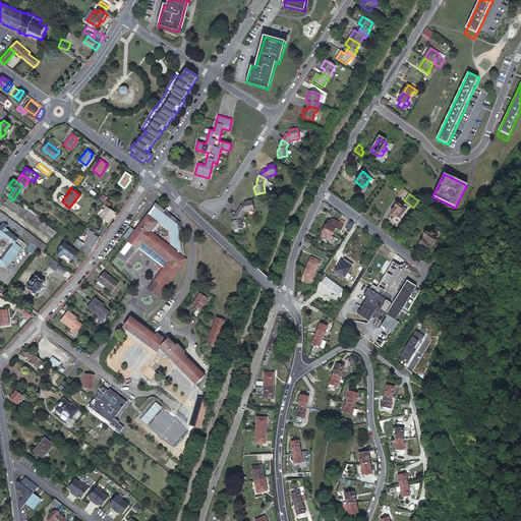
[(238,209),(236,212),(242,216),(244,212),(253,211),(251,200),(244,201),(243,204),(243,206),(240,207),(239,209),(238,209)]
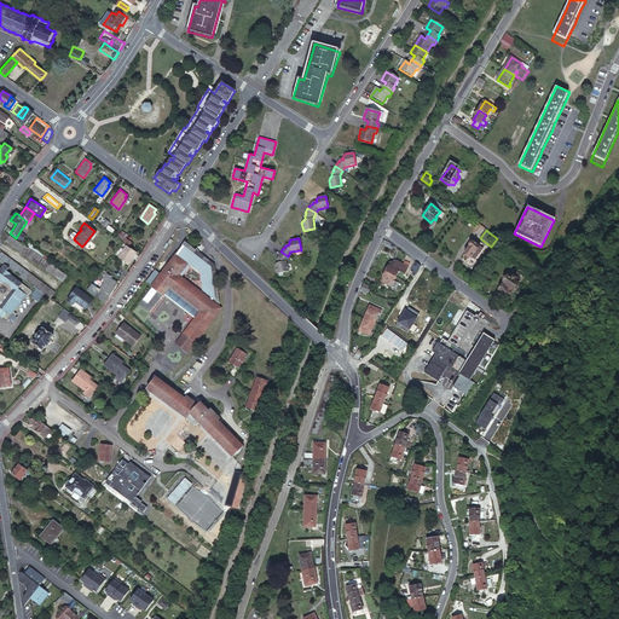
[(472,242),(463,254),(464,255),(463,256),(468,260),(469,258),(469,259),(470,258),(474,260),(476,256),(480,252),(481,249),(475,244),(476,243),(474,242),(473,243),(472,242)]
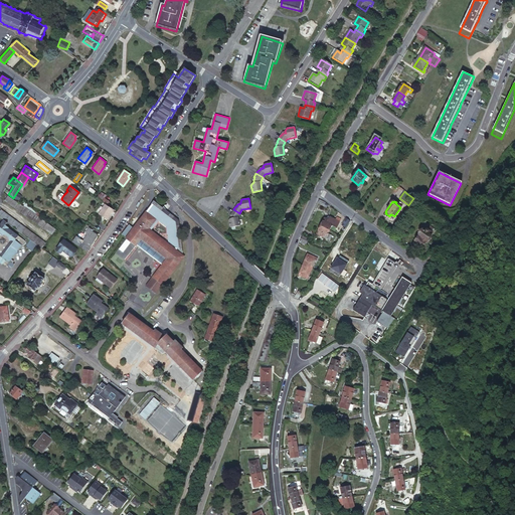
[(148,209),(146,211),(156,219),(149,228),(151,230),(158,220),(166,226),(168,242),(174,247),(174,248),(176,249),(177,248),(181,252),(178,220),(165,211),(166,210),(162,208),(154,202),(148,209)]
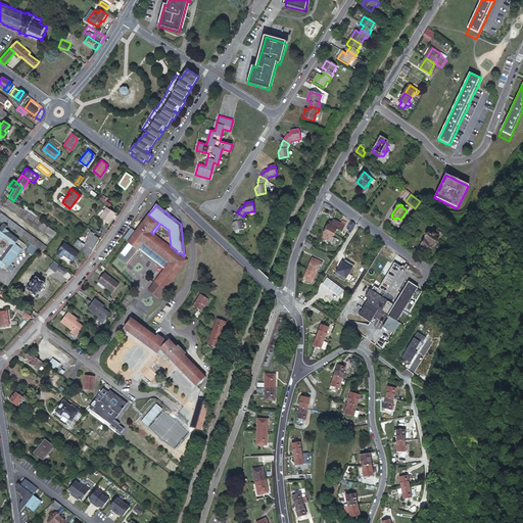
[(29,212),(31,215),(34,217),(35,218),(37,215),(28,208),(26,211),(28,212),(29,212)]
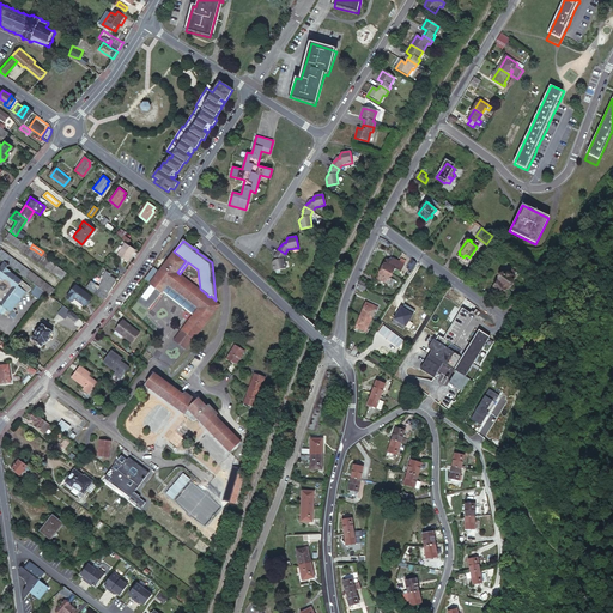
[(123,249),(114,263),(123,268),(129,258),(128,256),(129,254),(123,249)]
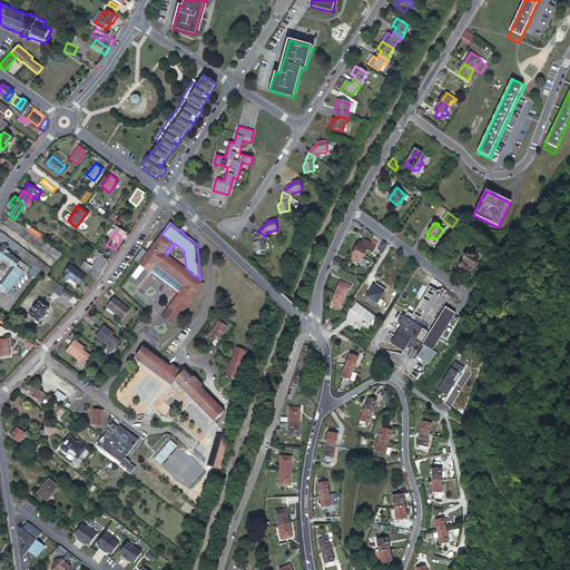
[(254,252),(256,252),(259,251),(265,249),(263,239),(265,236),(258,232),(256,236),(257,236),(255,238),(256,242),(254,242),(253,244),(254,252)]
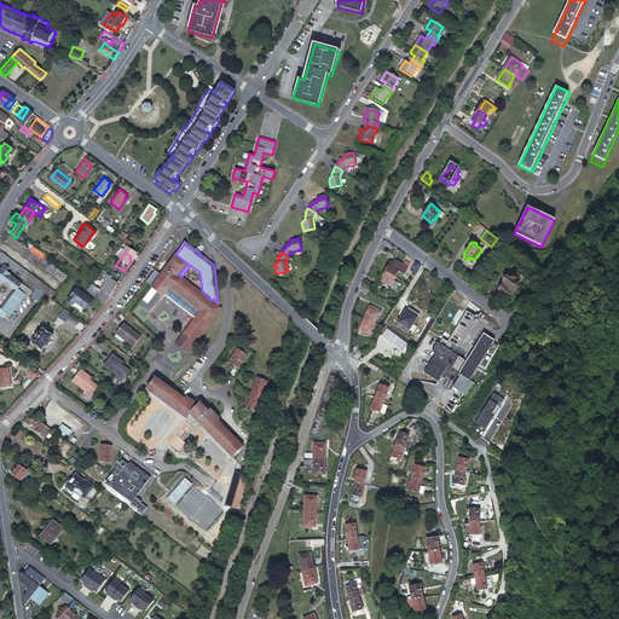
[(163,295),(165,295),(171,287),(201,310),(194,318),(184,333),(196,341),(207,325),(221,307),(212,300),(209,299),(197,290),(181,277),(179,275),(187,264),(175,254),(166,266),(151,287),(163,295)]
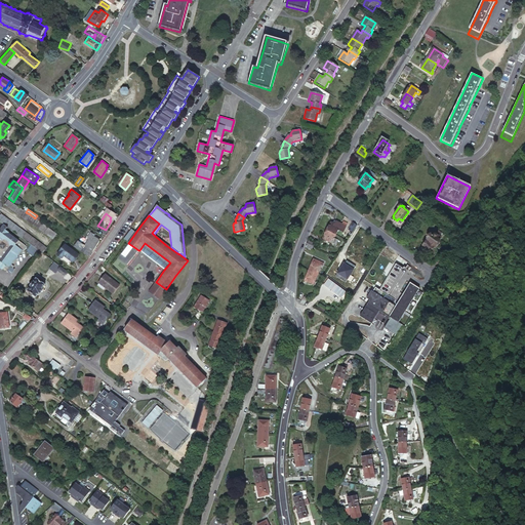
[(330,223),(326,231),(328,232),(332,234),(334,230),(340,233),(345,225),(345,224),(340,221),(339,225),(334,221),(332,224),(330,224),(330,223)]
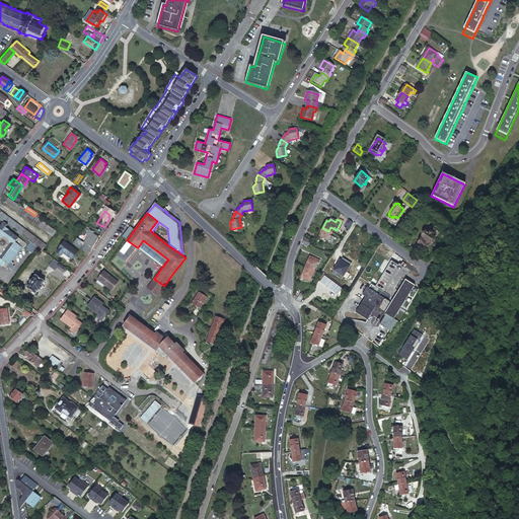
[(353,223),(349,220),(344,227),(348,230),(351,225),(352,225),(352,223),(353,223)]
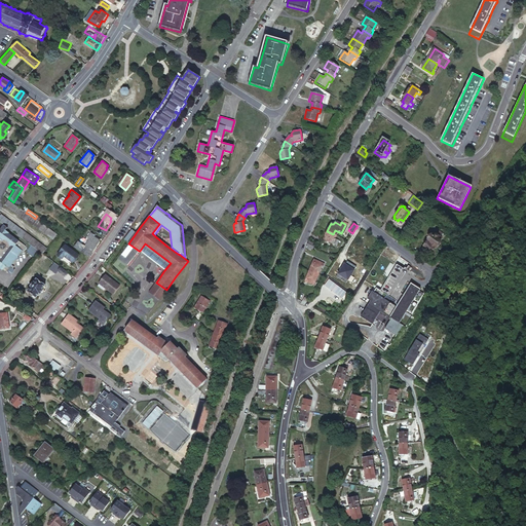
[(6,227),(3,225),(1,228),(0,227),(0,268),(1,269),(4,269),(4,268),(8,271),(11,268),(13,270),(14,267),(12,265),(15,259),(19,259),(19,256),(23,250),(24,251),(27,247),(5,230),(7,228),(6,227)]
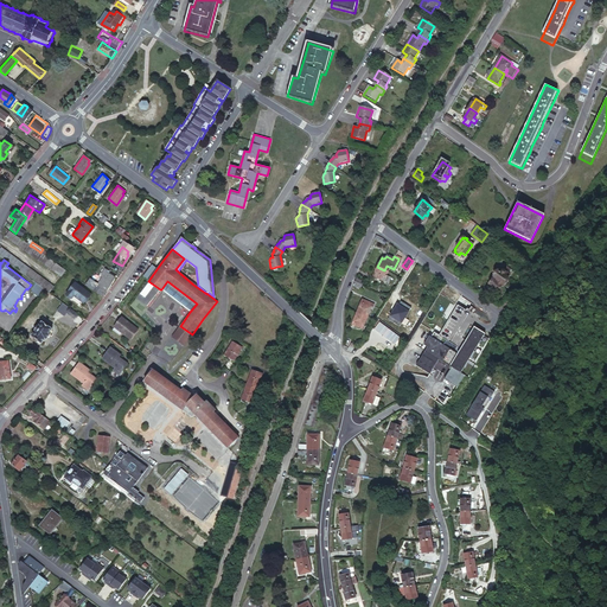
[(521,270),(526,274),(531,267),(530,266),(526,263),(521,270)]
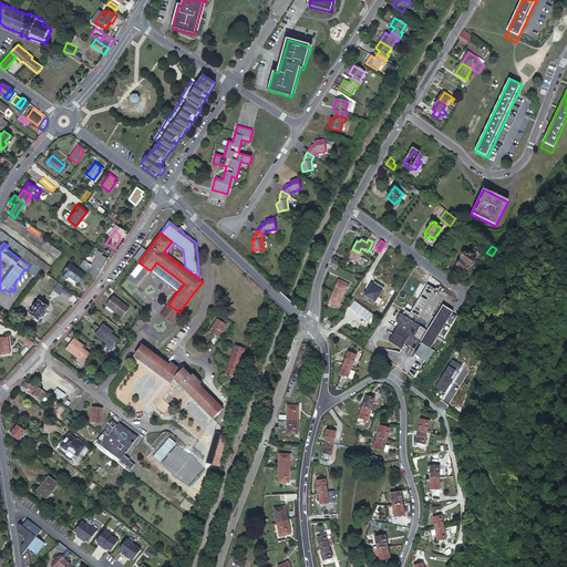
[(462,257),(457,264),(466,270),(470,265),(477,254),(475,253),(477,249),(473,247),(471,250),(471,249),(468,253),(466,250),(462,257)]
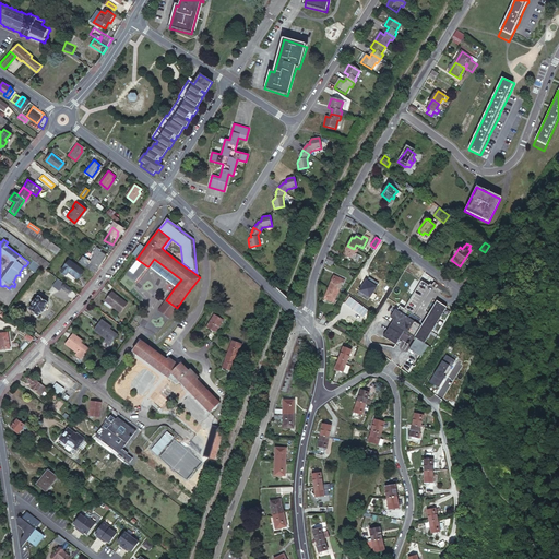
[(347,246),(343,254),(354,260),(356,257),(352,254),(354,249),(349,247),(347,246)]
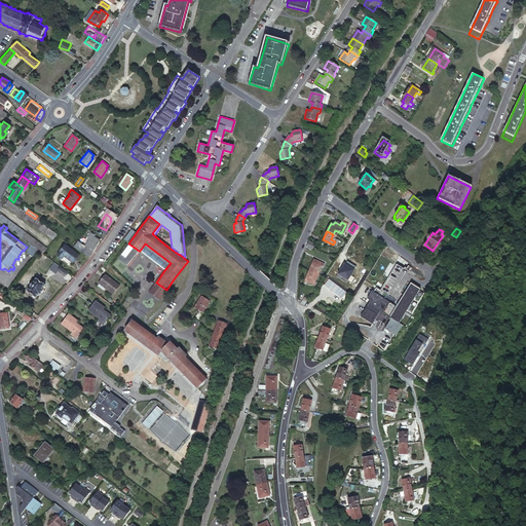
[(85,246),(78,240),(74,247),(75,248),(82,253),(87,256),(88,257),(100,240),(91,235),(92,234),(91,233),(87,238),(89,239),(85,246)]
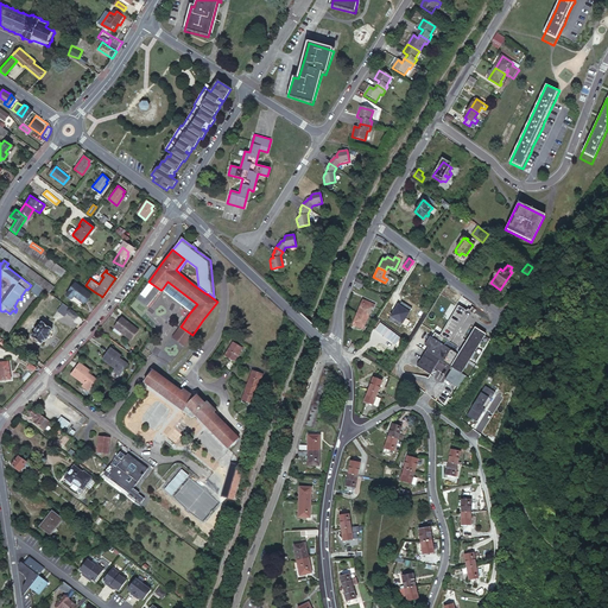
[(162,290),(190,312),(197,304),(168,282),(162,290)]
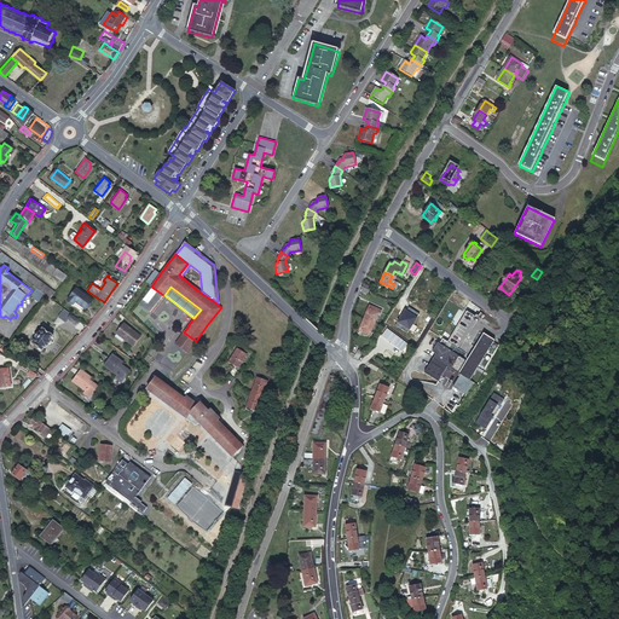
[(39,302),(45,294),(44,294),(42,293),(40,291),(36,289),(36,288),(30,296),(39,302)]
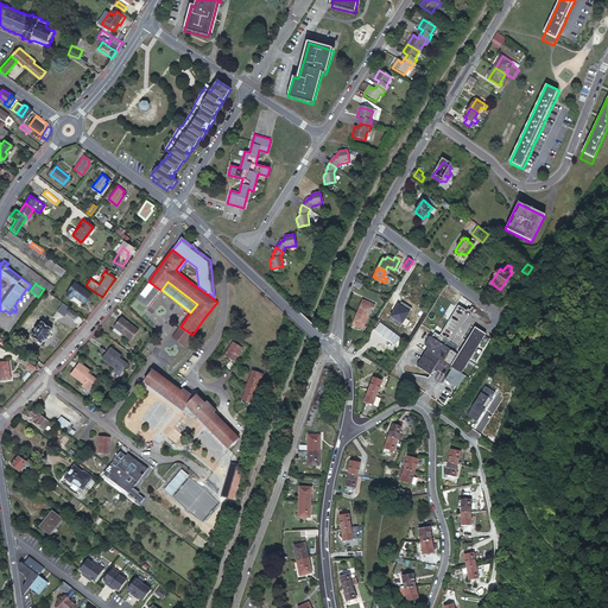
[(74,296),(84,303),(90,293),(75,283),(67,293),(68,296),(70,298),(73,298),(74,296)]
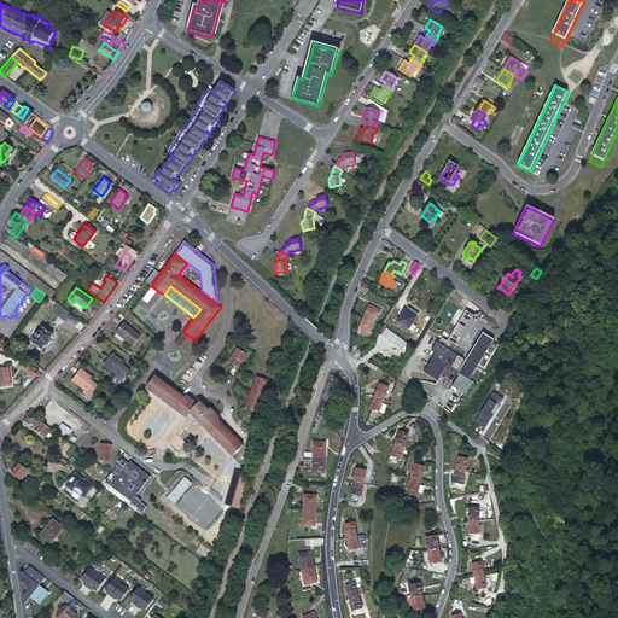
[(368,305),(362,319),(366,320),(372,322),(373,324),(378,314),(379,314),(380,312),(368,305)]
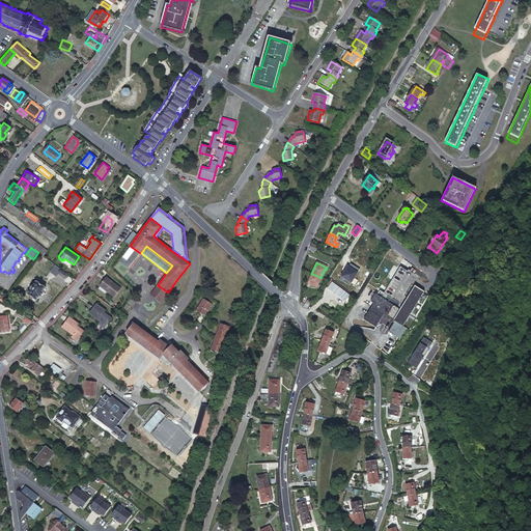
[(61,269),(56,266),(51,272),(57,276),(62,270),(61,269)]
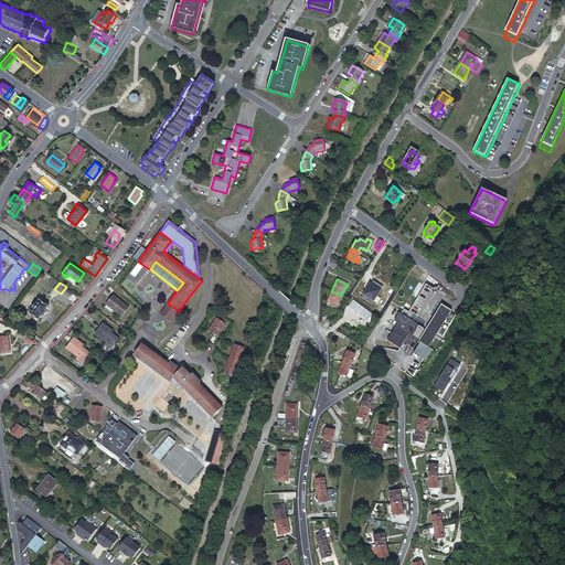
[(446,308),(443,306),(440,305),(447,296),(440,291),(441,288),(437,286),(434,290),(425,285),(407,312),(403,309),(400,313),(396,320),(398,321),(397,323),(386,341),(398,348),(407,334),(411,337),(409,339),(413,341),(414,340),(417,342),(417,343),(418,343),(412,353),(424,361),(432,349),(427,347),(437,331),(450,311),(449,310),(448,309),(446,308)]
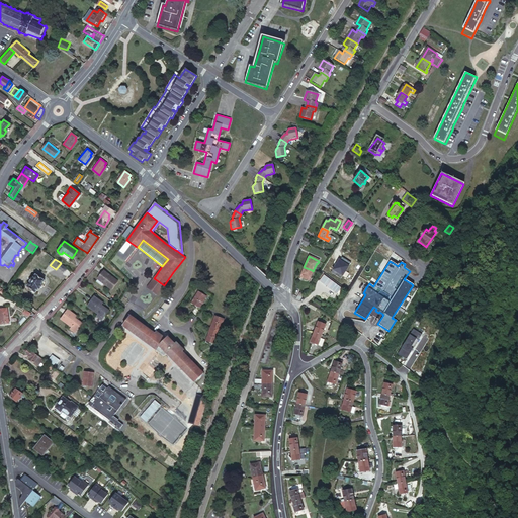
[(67,267),(61,263),(59,267),(65,272),(68,268),(67,267)]
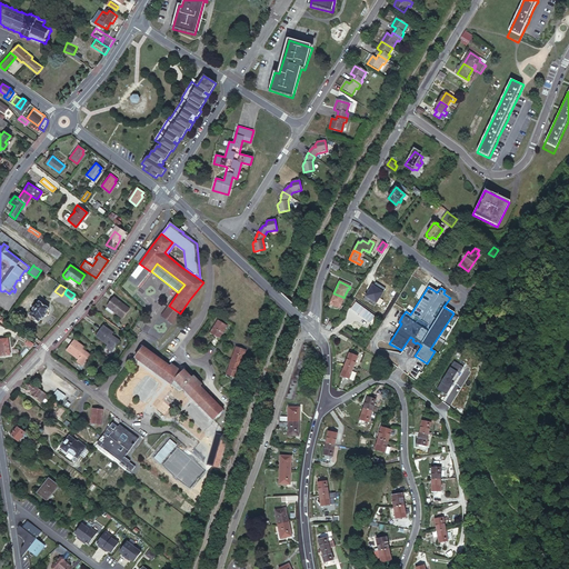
[(333,293),(329,305),(340,310),(341,308),(340,307),(343,298),(342,297),(337,295),(333,293)]
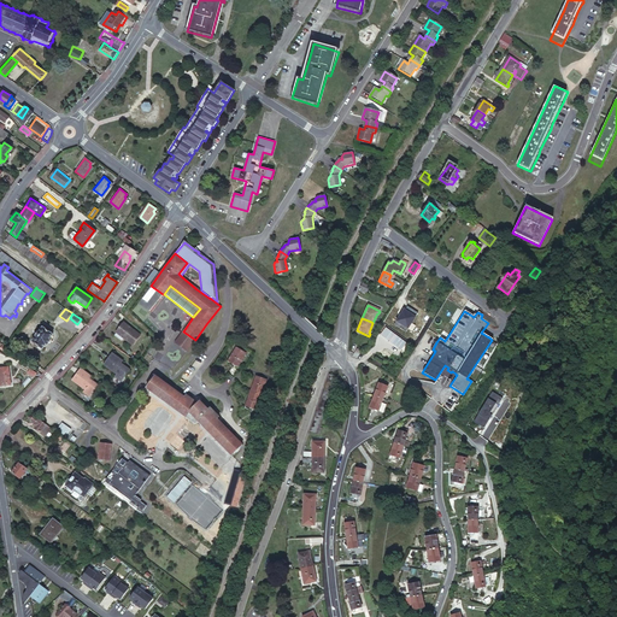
[(40,330),(36,335),(47,342),(50,339),(52,339),(56,334),(54,333),(58,328),(47,321),(43,325),(42,324),(39,329),(40,330)]
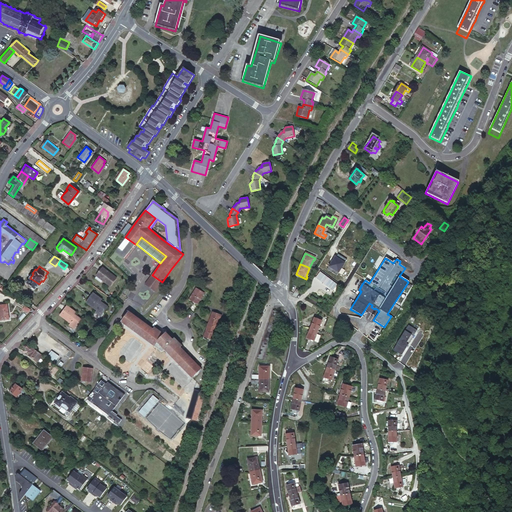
[(103,267),(97,276),(110,286),(117,277),(103,267)]
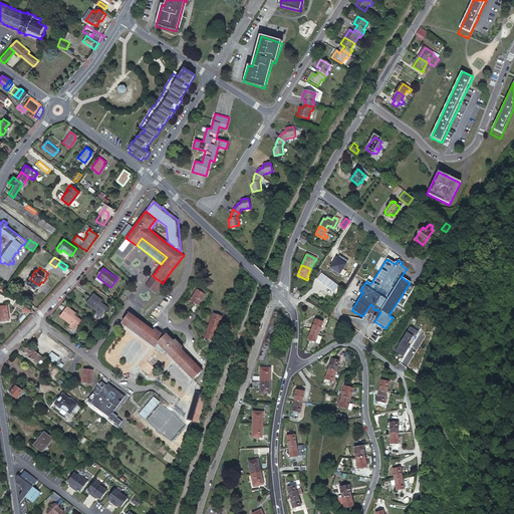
[(163,283),(153,276),(146,284),(156,292),(163,283)]
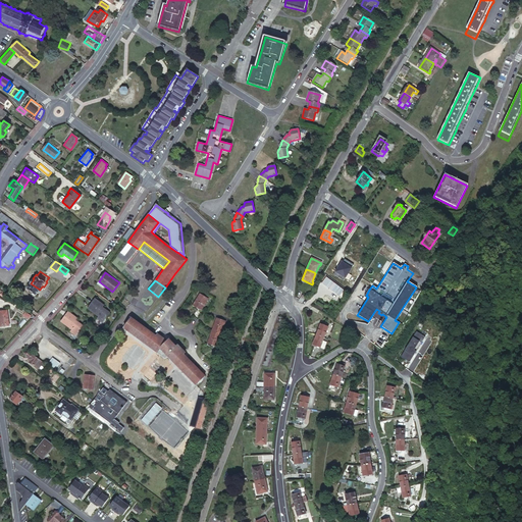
[(200,294),(193,305),(201,311),(208,299),(200,294)]
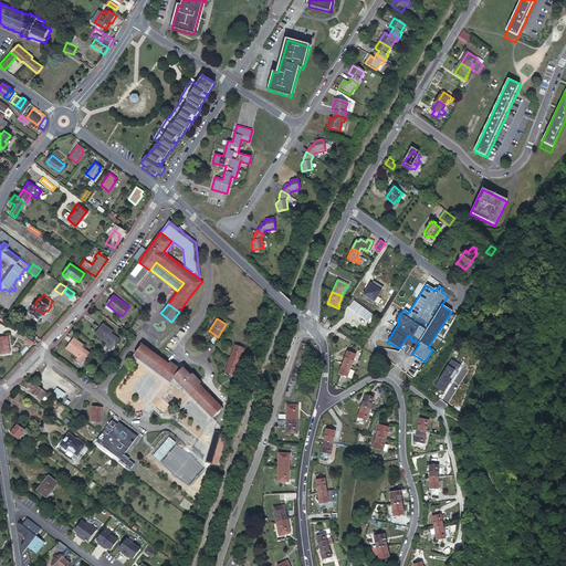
[(103,324),(95,334),(107,343),(105,345),(112,349),(119,338),(112,333),(113,332),(103,324)]
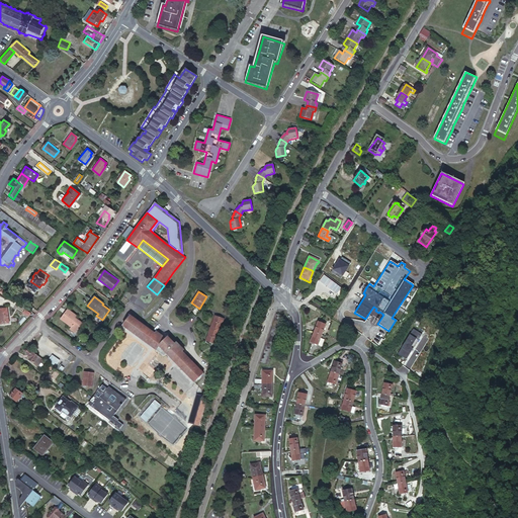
[(0,309),(0,324),(9,324),(7,309),(0,309)]
